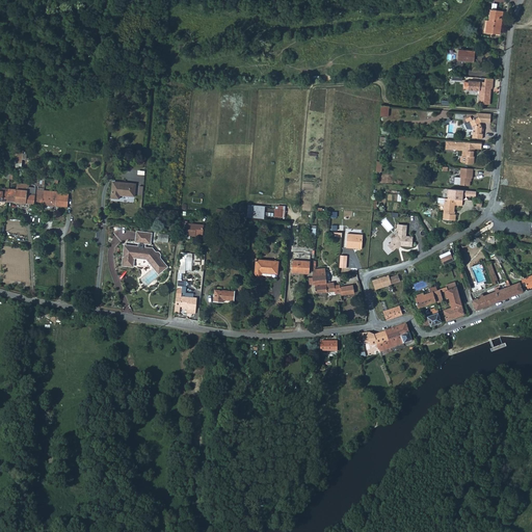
[(493,34),(498,34),(499,26),(501,26),(503,11),(490,10),(488,22),(486,21),(485,31),(493,31),(493,34)]
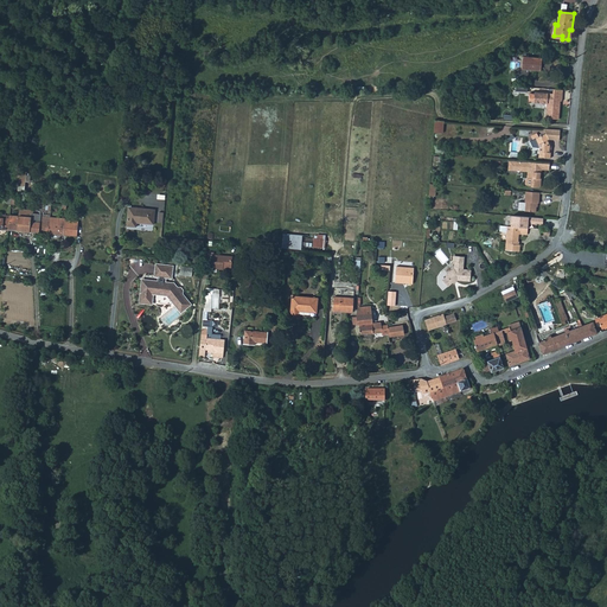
[(523,58),(522,71),(541,72),(542,59),(523,58)]
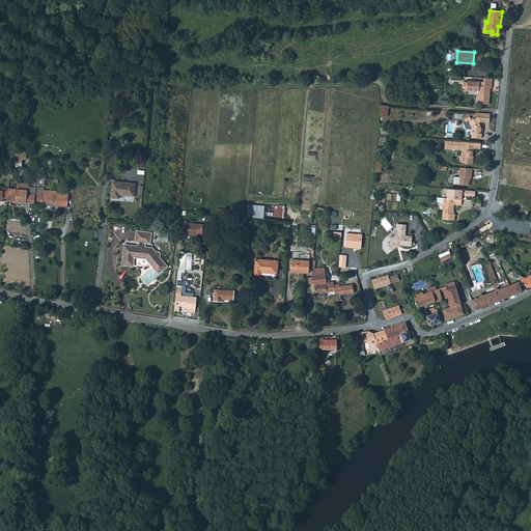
[(492,89),(493,79),(484,78),(483,82),(468,81),(468,82),(467,88),(467,90),(478,90),(477,104),(488,105),(490,91),(488,91),(488,88),(490,88),(492,89)]
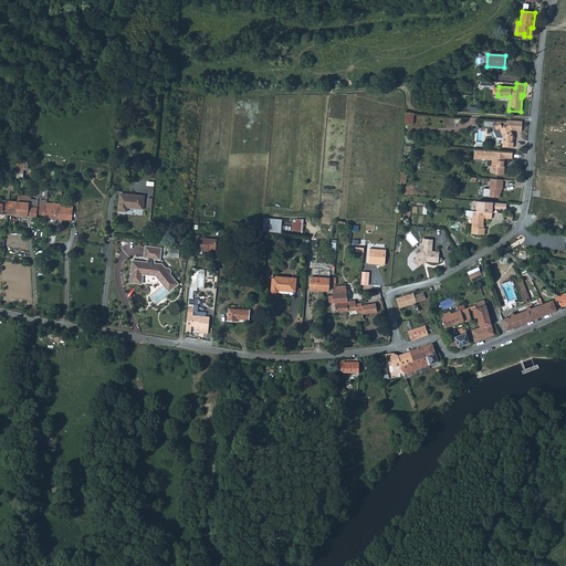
[(415,112),(407,112),(406,123),(415,124),(415,112)]
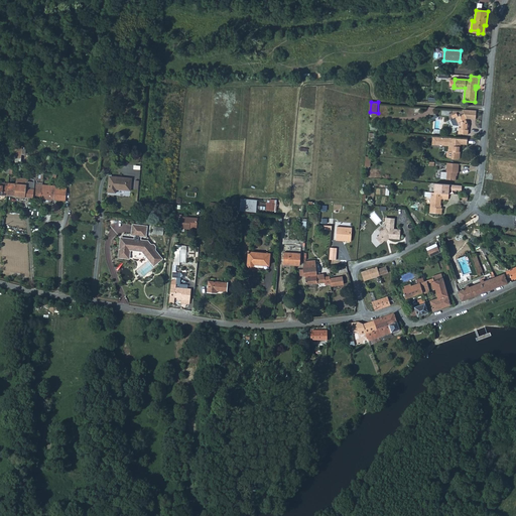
[(470,134),(470,127),(468,127),(468,124),(471,123),(465,114),(457,118),(461,124),(460,133),(470,134)]
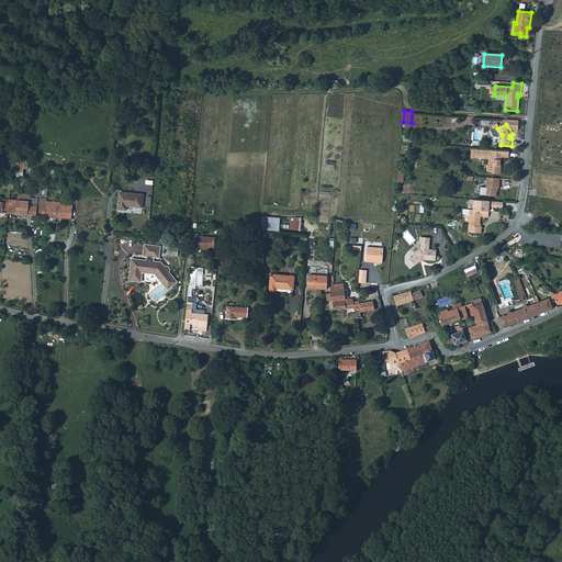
[(486,149),(480,149),(479,156),(487,156),(489,158),(491,158),(491,164),(489,166),(489,170),(490,171),(494,171),(494,173),(499,173),(503,171),(503,168),(502,166),(502,165),(503,165),(504,156),(510,157),(512,152),(503,150),(492,150),(486,149)]
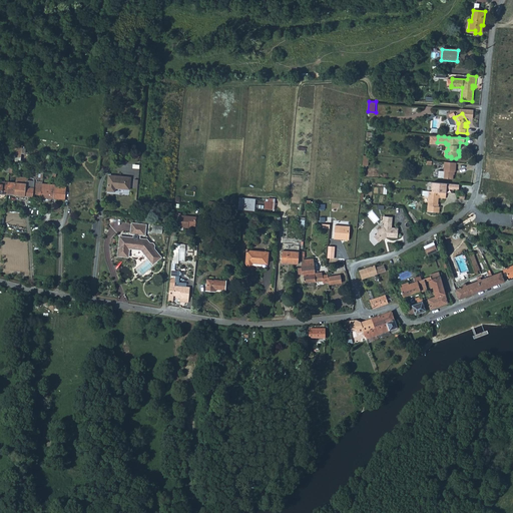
[(454,162),(445,161),(444,170),(442,170),(441,178),(454,179),(455,171),(456,172),(457,162),(454,162)]
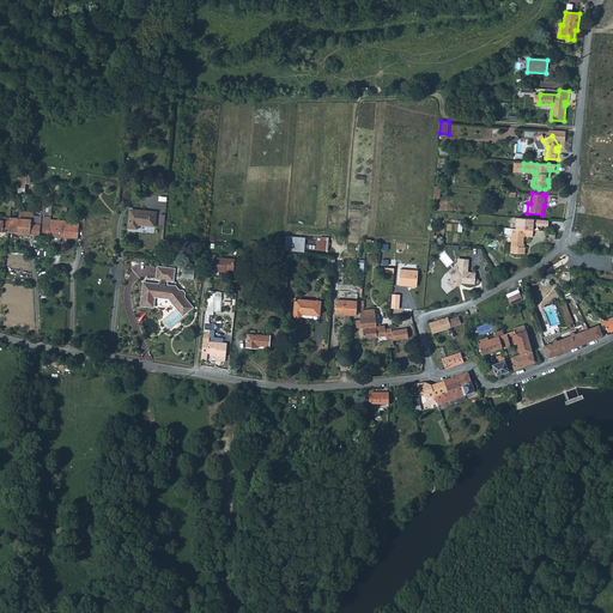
[(18,218),(17,232),(29,234),(30,223),(31,219),(25,218),(26,212),(18,211),(18,218)]
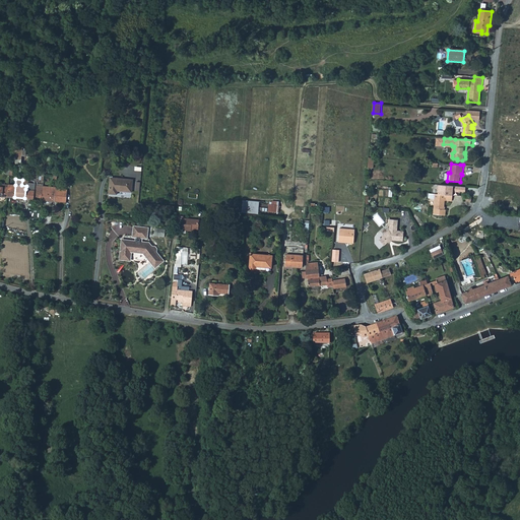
[(110,179),(110,185),(126,188),(132,188),(132,184),(133,180),(122,179),(122,180),(110,179)]
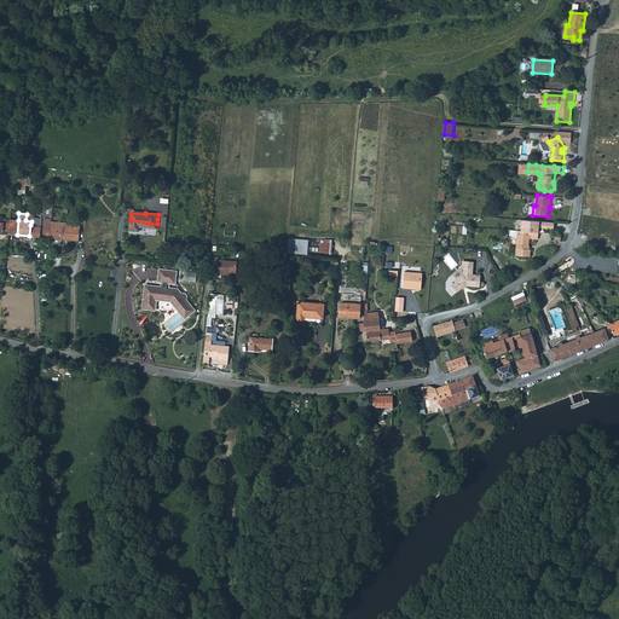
[(18,220),(10,219),(9,223),(7,235),(17,235),(18,220)]
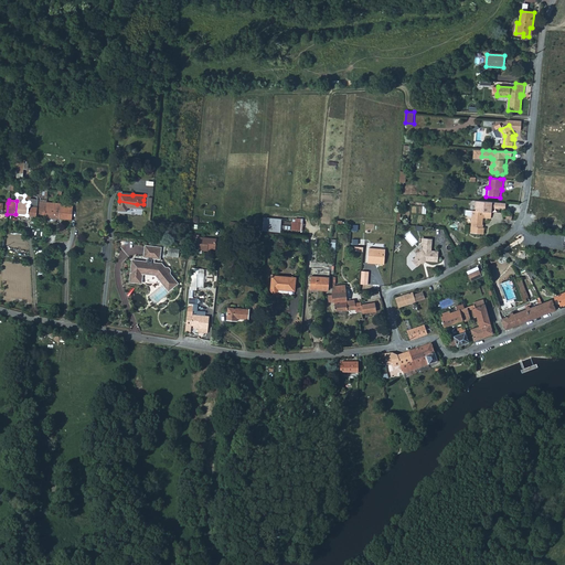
[(36,209),(35,216),(44,217),(46,202),(43,201),(38,201),(36,206),(36,209)]
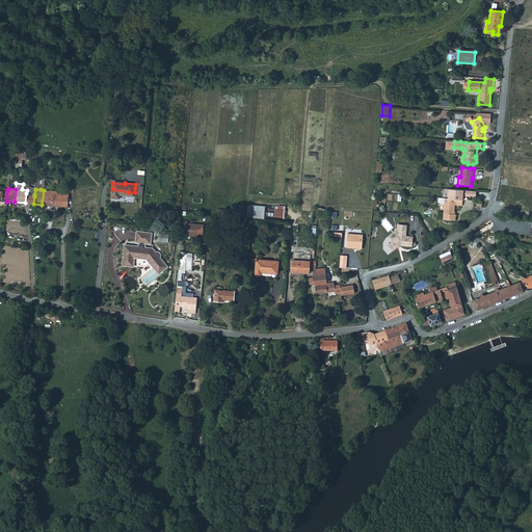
[(129,192),(112,189),(111,198),(120,200),(120,195),(135,196),(135,192),(129,192)]
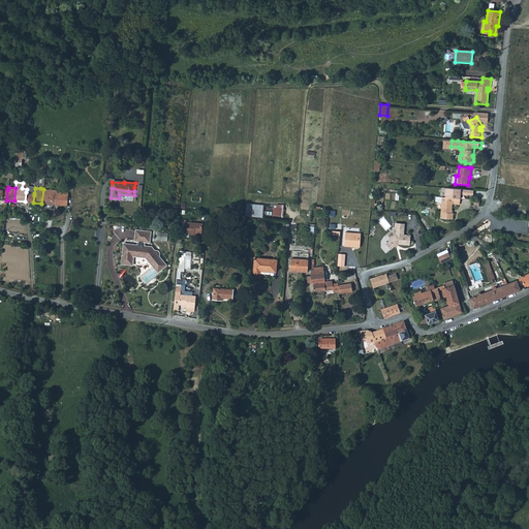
[(43,189),(41,204),(50,205),(49,213),(53,213),(55,205),(57,192),(57,191),(43,189)]
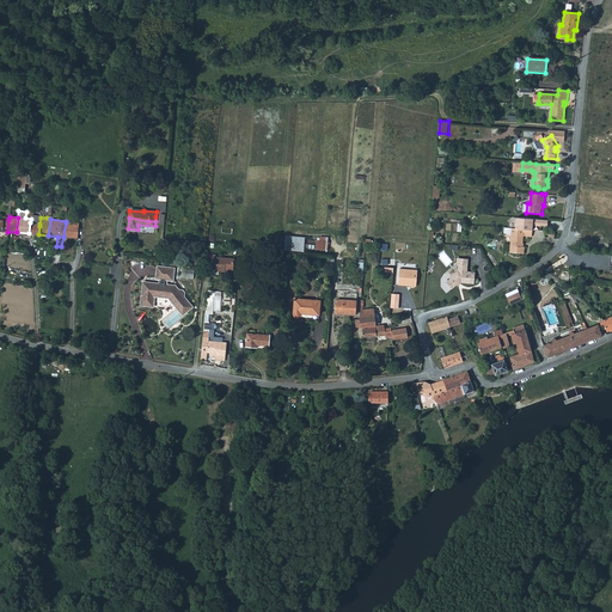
[(30,222),(29,233),(38,234),(40,226),(40,224),(30,222)]
